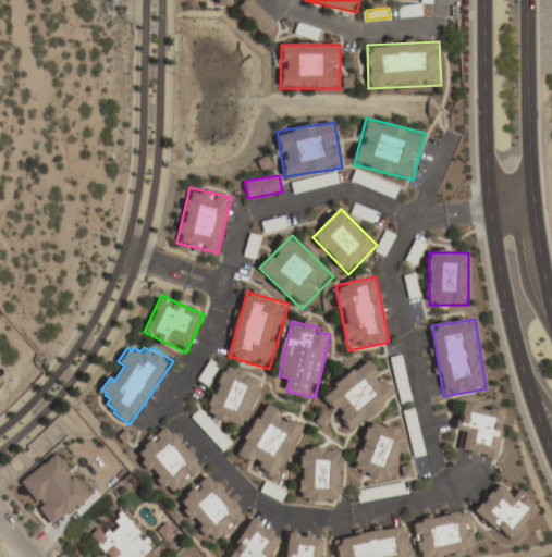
[(399,404),(376,360),(323,388),(345,431),(399,404)]
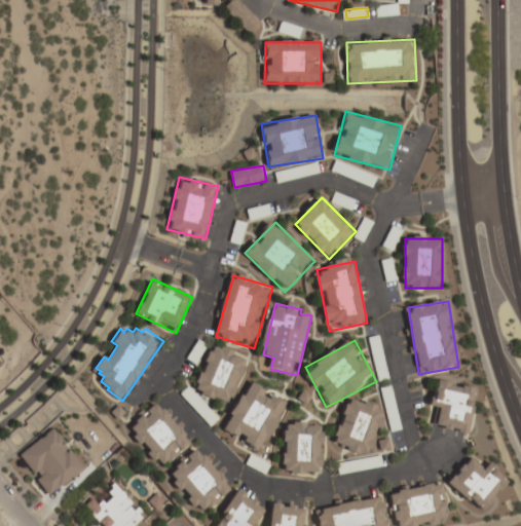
[(249,360),(211,347),(195,393),(233,406),(249,360)]
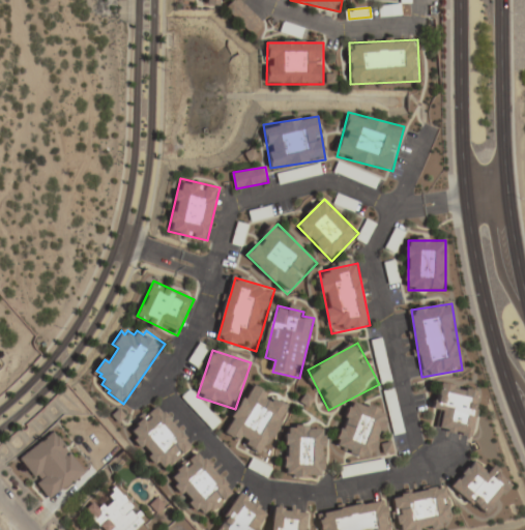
[(482,391),(441,382),(435,410),(443,412),(439,430),(471,437),(482,391)]
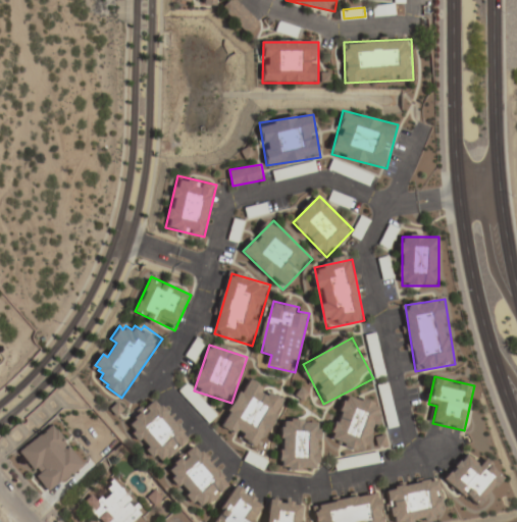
[(288,402),(249,379),(222,427),(260,449),(288,402)]
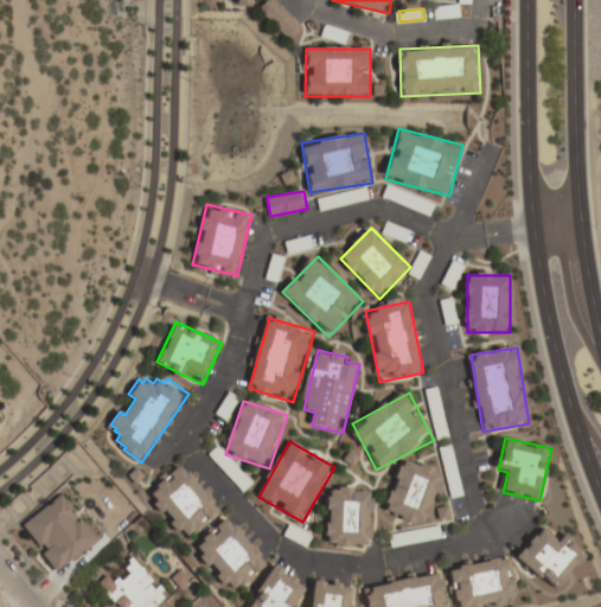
[(443,449),(452,499),(464,497),(456,447),(443,449)]
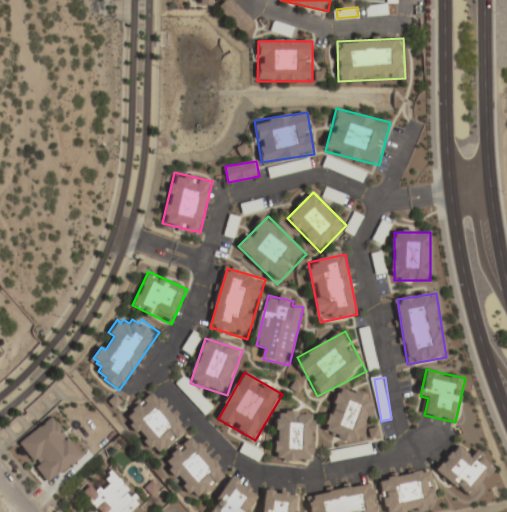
[(327,435),(365,443),(375,397),(336,389),(327,435)]
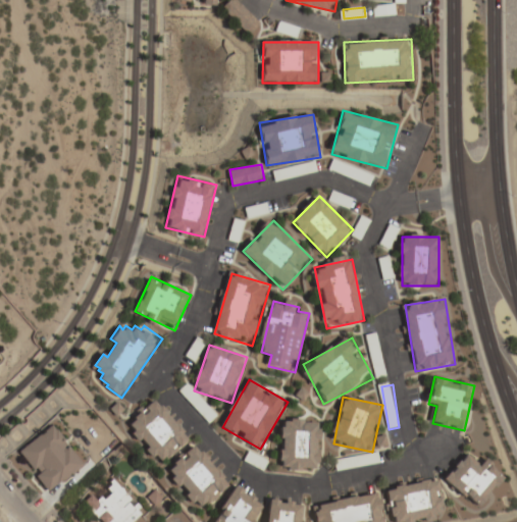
[(192,438),(155,401),(126,427),(163,466),(192,438)]
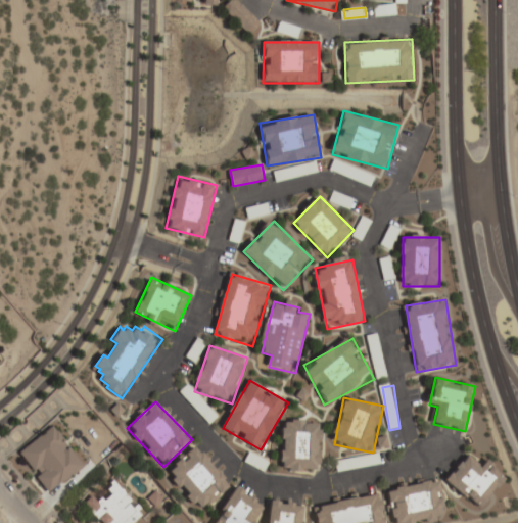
[(281,471),(322,472),(324,422),(283,421),(281,471)]
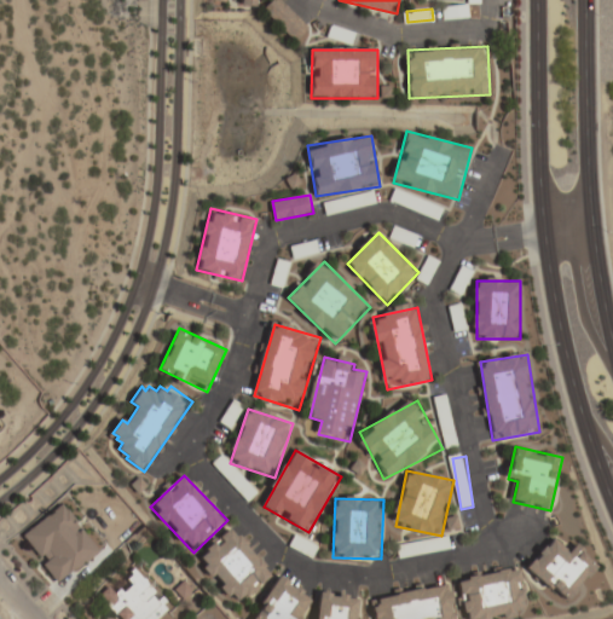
[(103,553),(67,503),(22,536),(59,585),(103,553)]
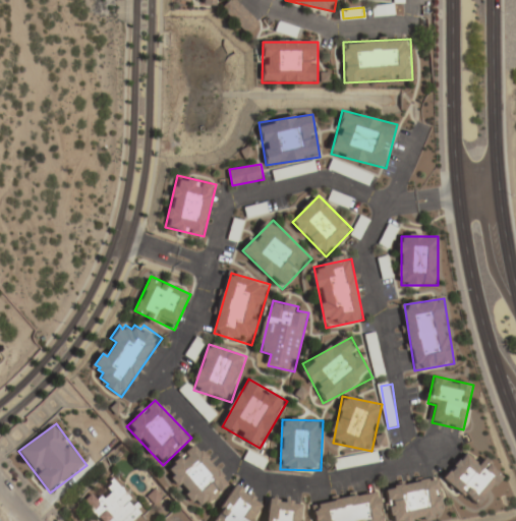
[(387,444),(385,436),(378,438),(380,446),(387,444)]
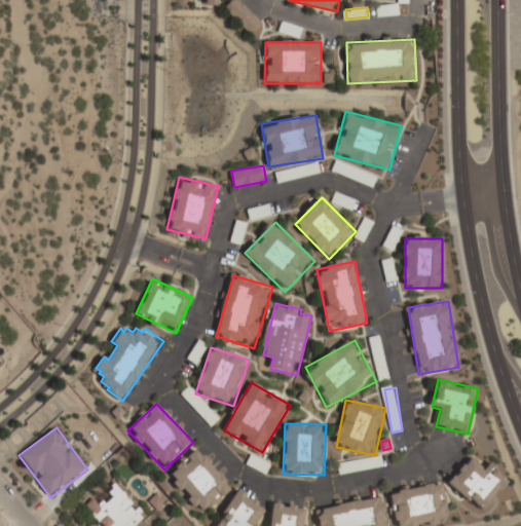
[(196,450),(169,479),(208,516),(234,488),(196,450)]
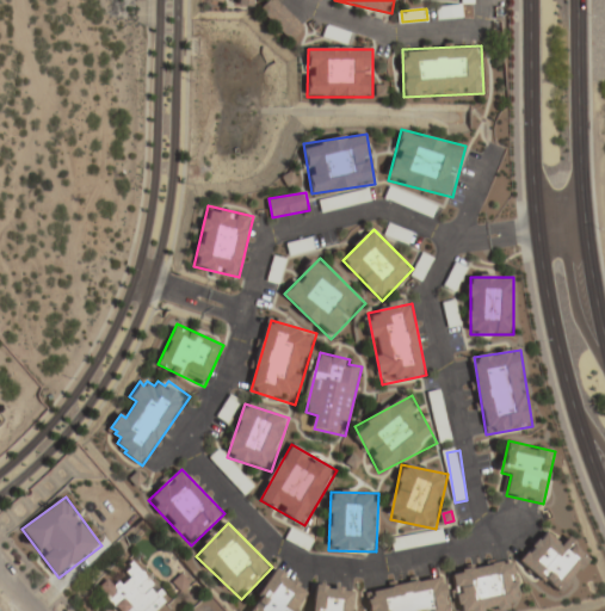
[(568,541),(563,545),(549,531),(522,560),(557,593),(588,560),(568,541)]
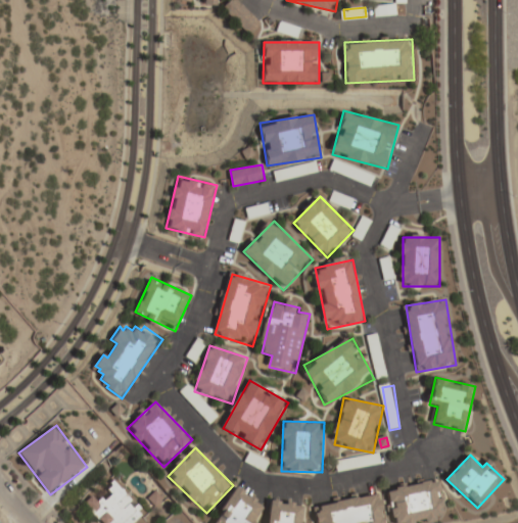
[(86,504),(99,522),(141,522),(147,519),(120,480),(86,504)]
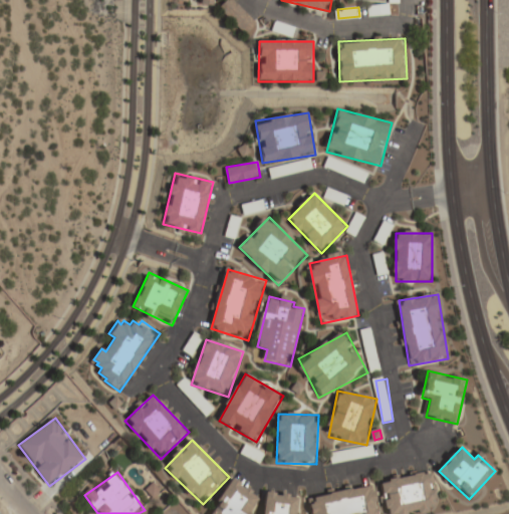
[(388,513),(422,513),(439,511),(433,473),(383,481),(388,513)]
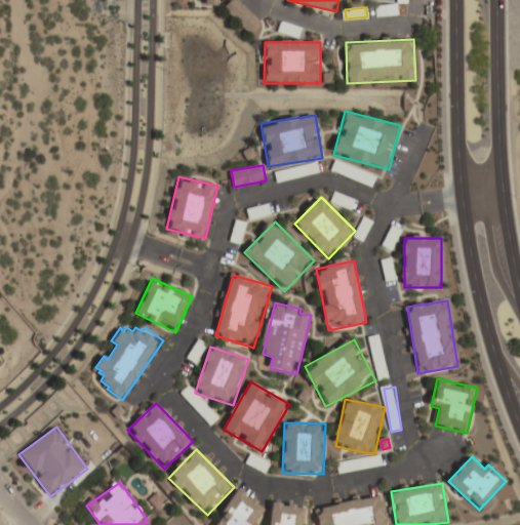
[(261,524),(270,510),(237,491),(218,524),(261,524)]
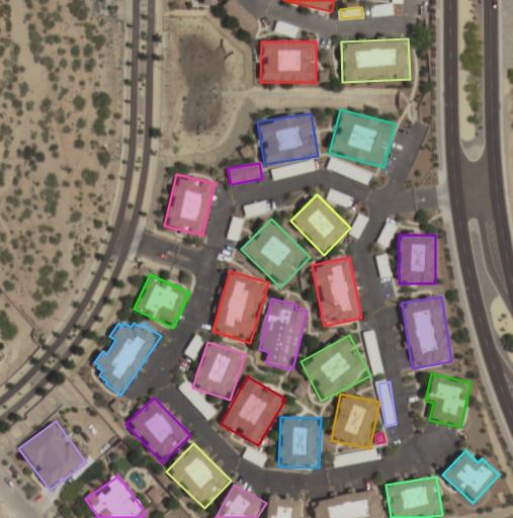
[(314,500),(316,517),(382,517),(379,490),(314,500)]
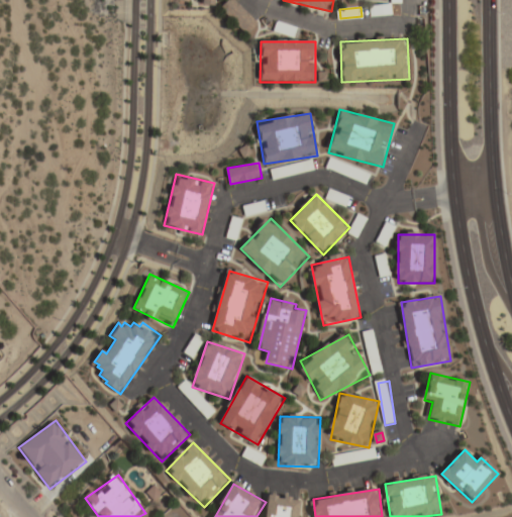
[(267,516),(305,516),(307,499),(269,496),(267,516)]
